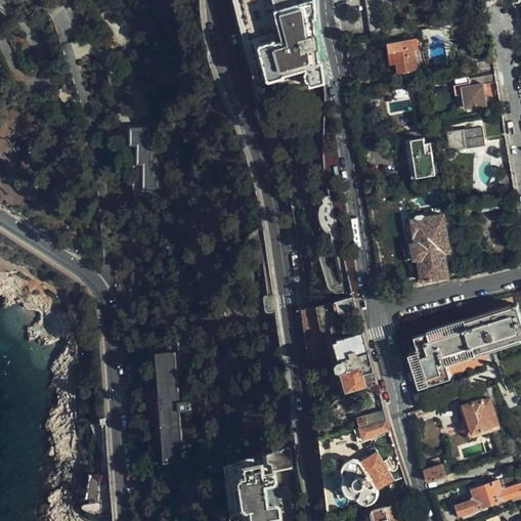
[(308,88),(322,84),(314,27),(311,0),(301,3),(300,0),(269,0),(280,42),(274,44),(272,43),(259,46),(258,49),(265,80),(268,82),(281,79),(283,76),(303,72),(304,74),(303,77),(303,78),(303,79),(304,81),(305,82),(306,83),(307,84),(308,88)]
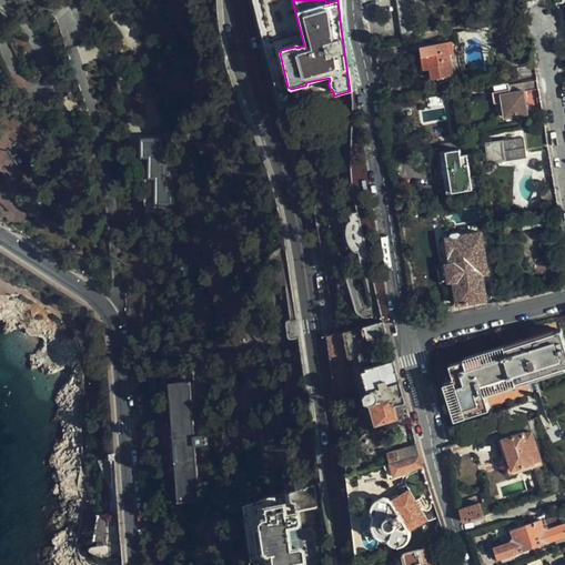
[(564,3),(552,7),(554,8),(556,10),(558,12),(560,14),(561,18),(562,20),(564,19),(564,3)]
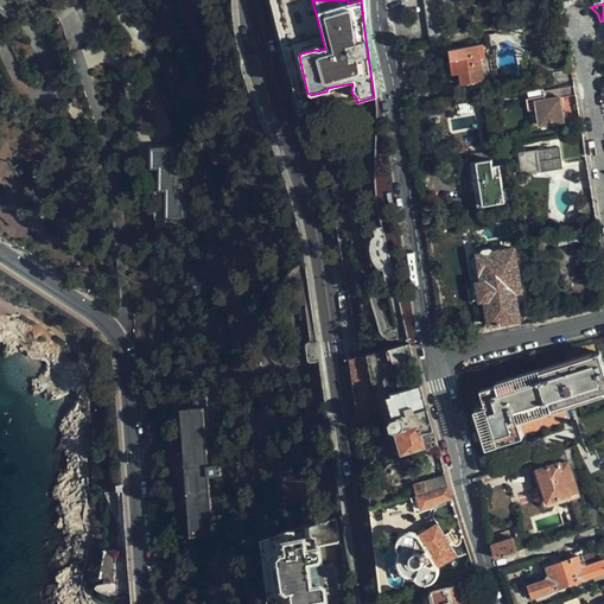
[(479,83),(475,48),(445,51),(449,77),(457,76),(458,87),(479,83)]
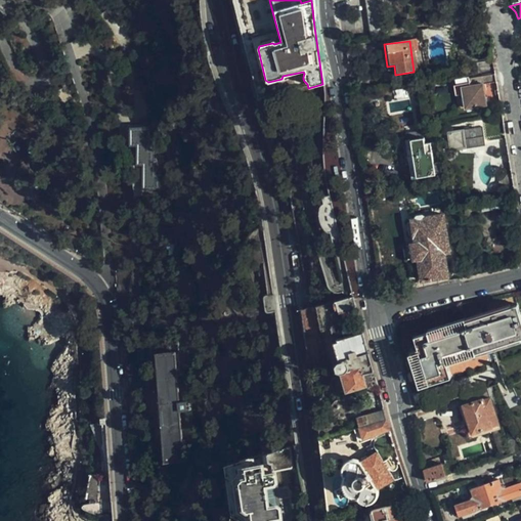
[(480,79),(467,81),(468,87),(452,89),(453,99),(461,98),(463,112),(485,107),(481,86),(494,85),(493,77),(480,79)]
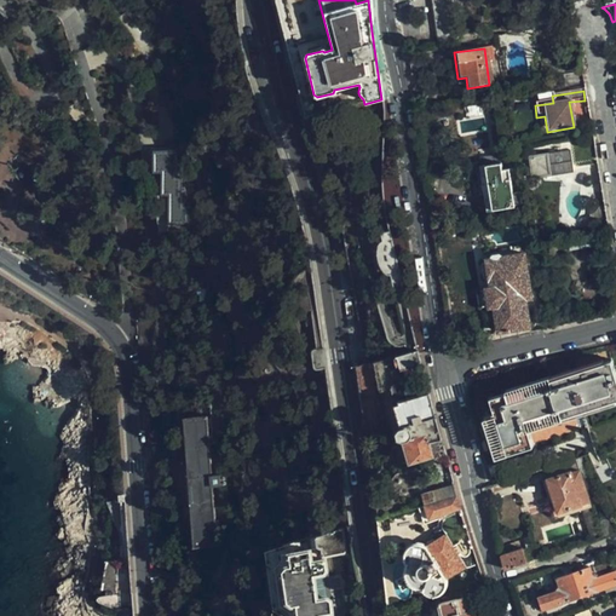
[(552,93),(534,96),(535,105),(553,103),(552,96),(552,93)]
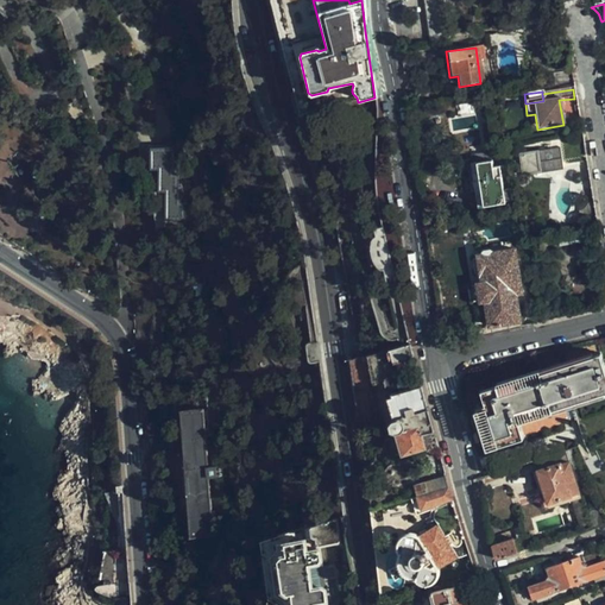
[(518,153),(521,175),(561,171),(560,150),(518,153)]
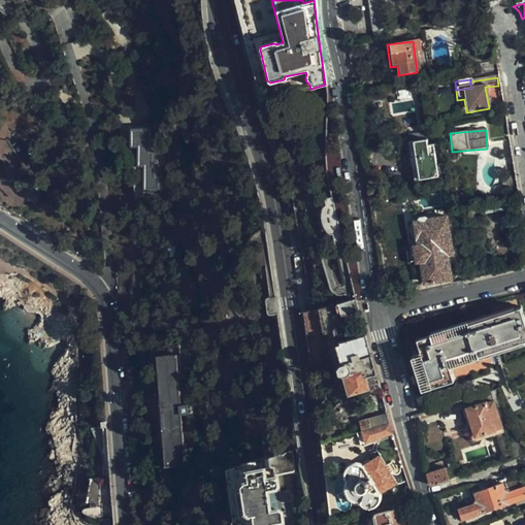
[(141,170),(140,196),(160,196),(159,182),(157,181),(157,171),(156,171),(155,157),(154,157),(154,133),(131,134),(131,152),(138,152),(138,170),(141,170)]
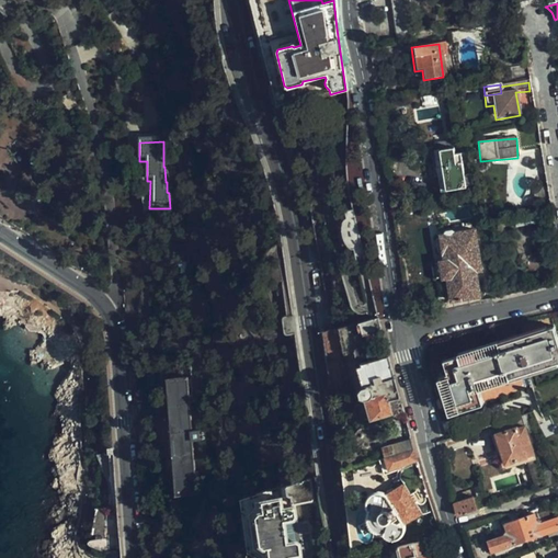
[(464,186),(469,185),(468,175),(462,177),(458,156),(453,156),(451,149),(439,152),(444,192),(464,189),(464,186)]
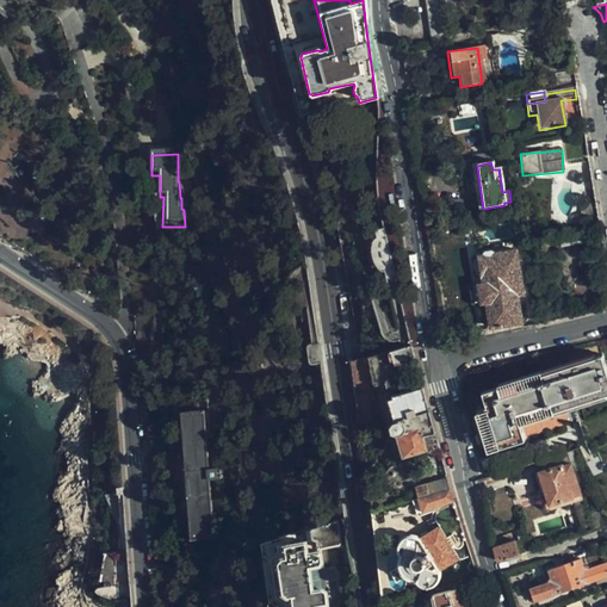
[(476,258),(476,260),(487,327),(488,328),(518,322),(518,321),(520,321),(519,308),(515,308),(513,296),(520,296),(513,252),(476,258)]
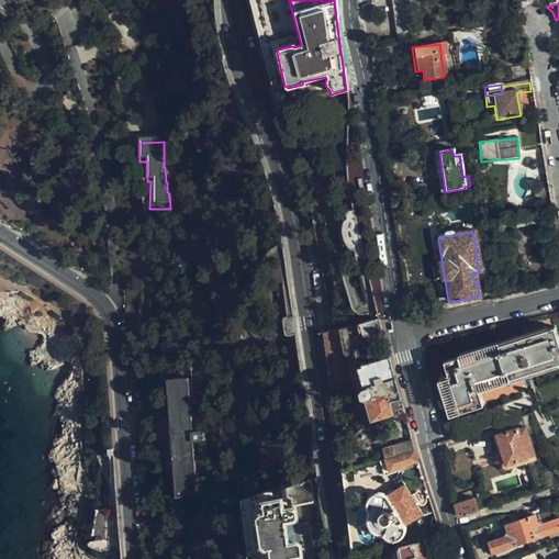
[(448,301),(438,239),(433,241),(435,254),(437,254),(438,263),(429,265),(432,281),(440,279),(445,301),(448,301)]
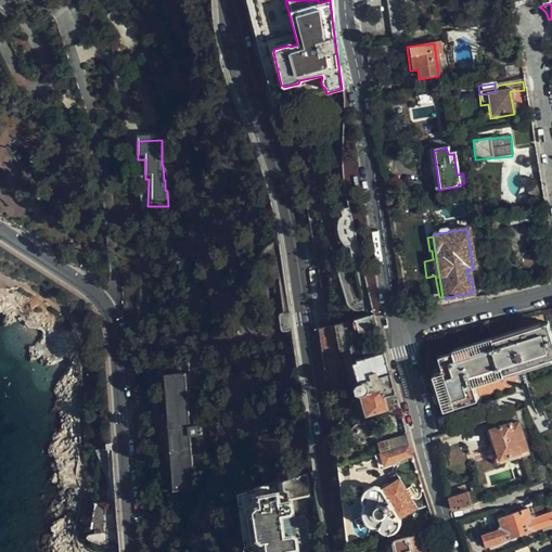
[(375,326),(372,316),(354,320),(357,331),(375,326)]
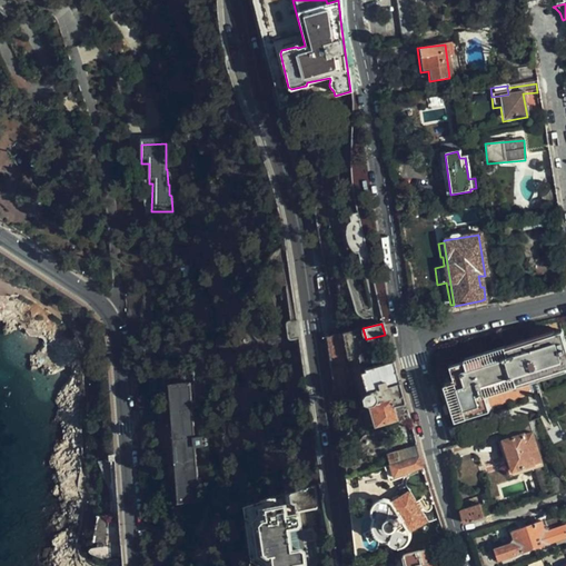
[(356,330),(325,338),(328,365),(355,358),(359,351),(357,343),(358,340),(356,330)]
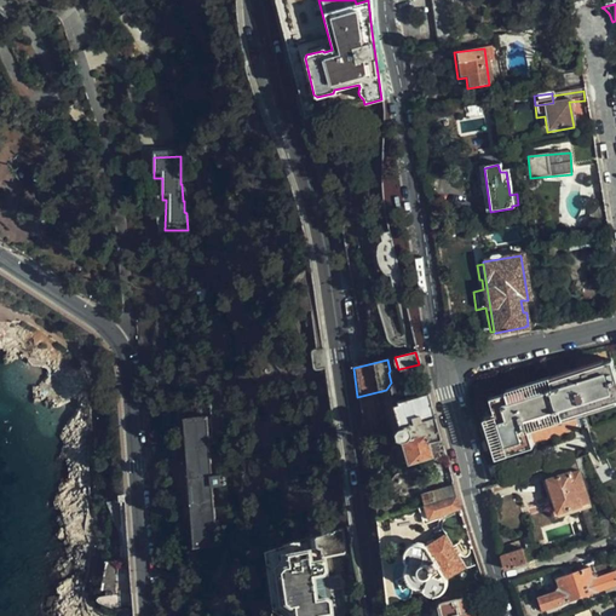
[(574,406),(576,413),(615,399),(615,386),(608,362),(488,401),(491,414),(483,418),(491,443),(501,439),(508,458),(524,453),(518,433),(525,431),(525,430),(562,419),(558,410),(574,406)]
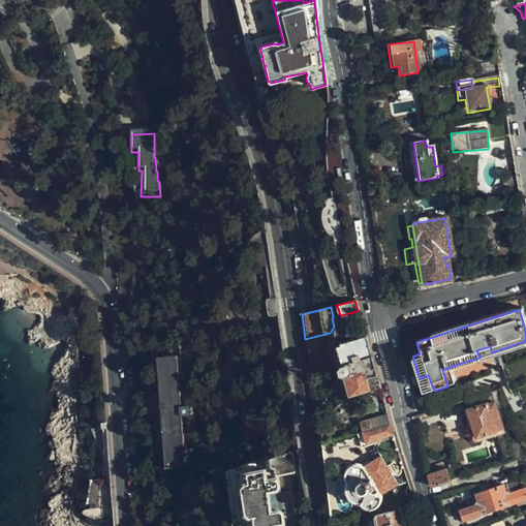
[(374,375),(364,337),(338,344),(343,365),(339,366),(336,371),(338,375),(342,376),(348,396),(368,391),(365,378),(374,375)]
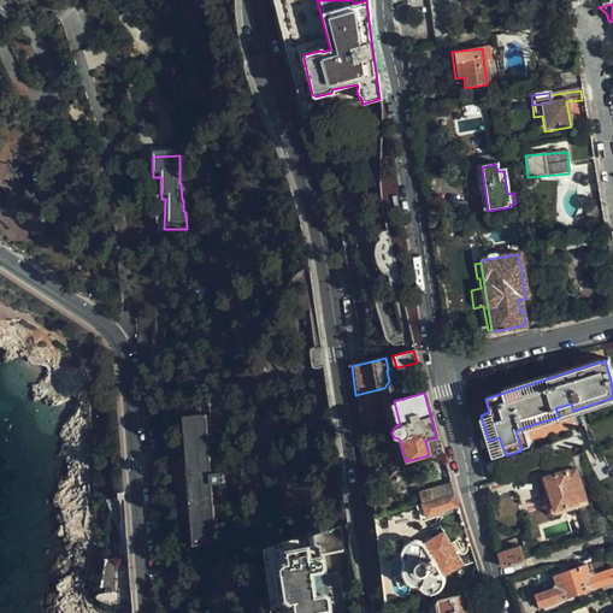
[(559,417),(573,411),(571,404),(555,408),(559,417)]
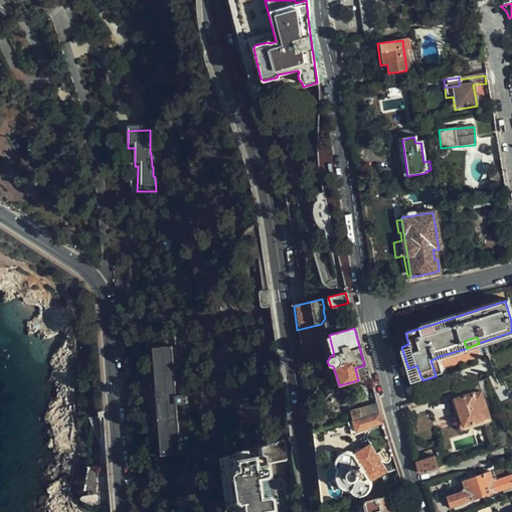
[(151,349),(154,387),(154,399),(150,399),(152,424),(158,424),(160,441),(158,441),(159,455),(179,454),(171,348),(151,349)]
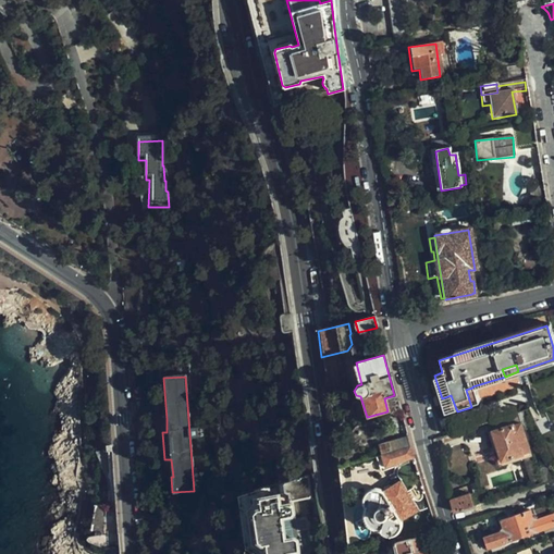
[(466,390),(471,407),(479,405),(472,388),(466,390)]
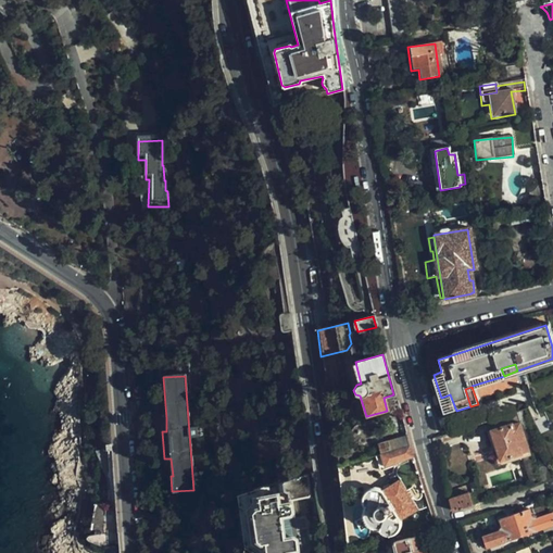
[(450,394),(441,398),(448,414),(456,411),(450,394)]
